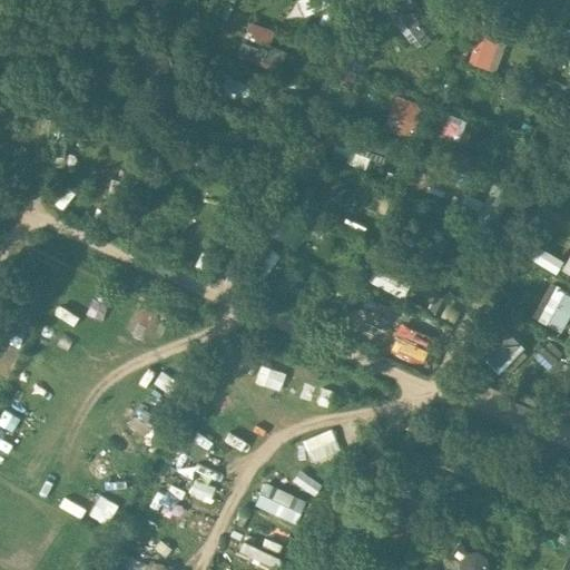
[(247,20),(236,53),(279,67),(285,50),(268,45),(274,29),(247,20)]
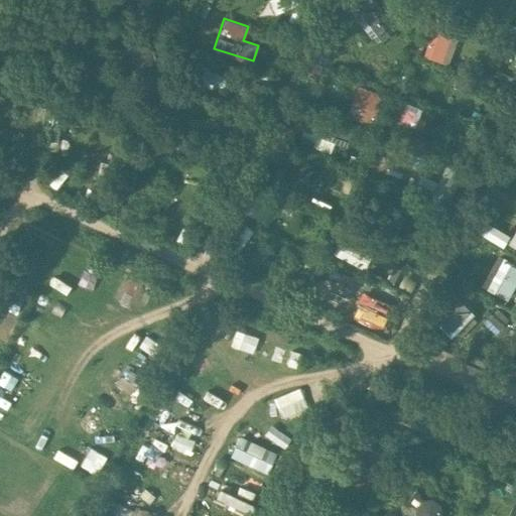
[(422,58),(444,62),(452,31),(429,27),(422,58)]
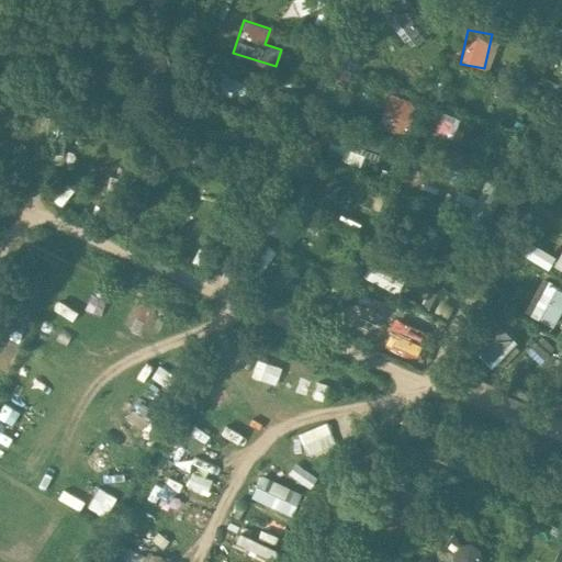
[(213,72),(209,85),(229,94),(235,82),(213,72)]
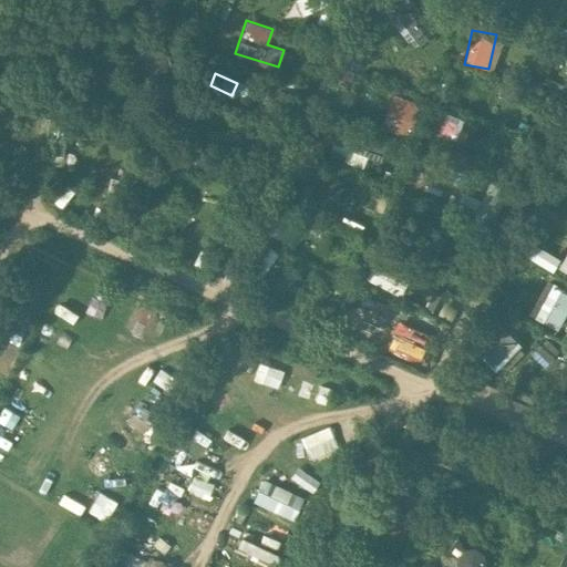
[(409,138),(422,103),(391,92),(379,127),(409,138)]
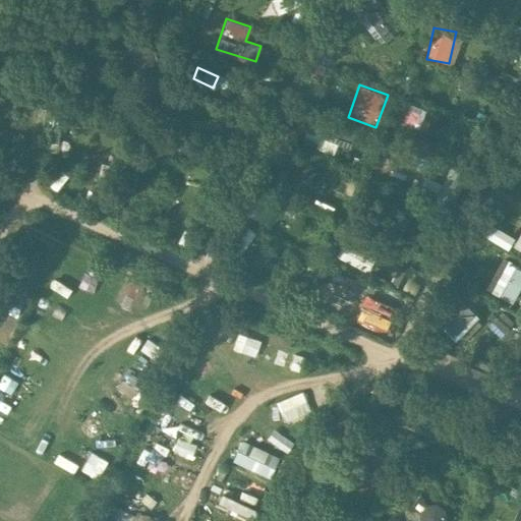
[(520,229),(512,245),(520,250),(520,229)]
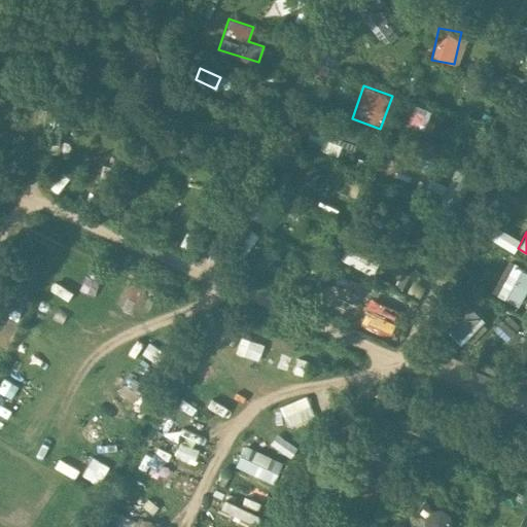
[(340,257),(372,276),(381,259),(349,241),(340,257)]
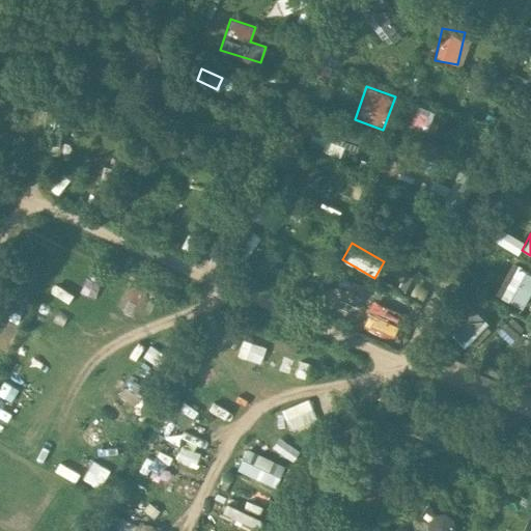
[(37,262),(21,254),(0,295),(0,307),(12,313),(37,262)]
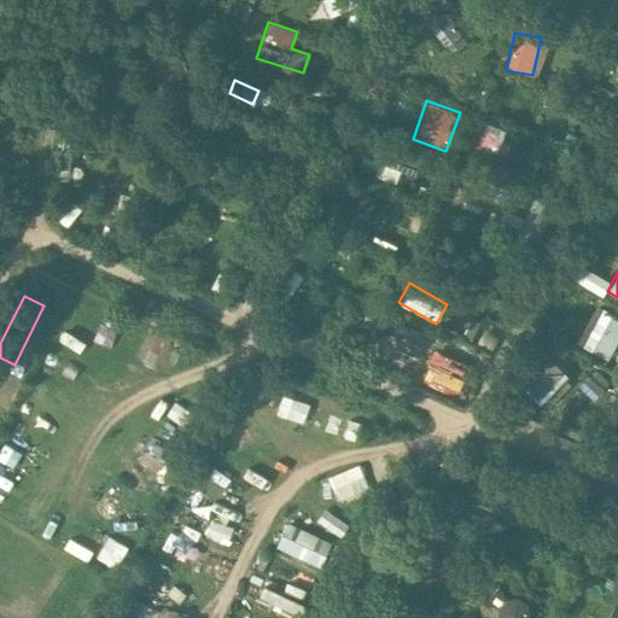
[(608,361),(617,342),(617,316),(595,305),(575,343),(608,361)]
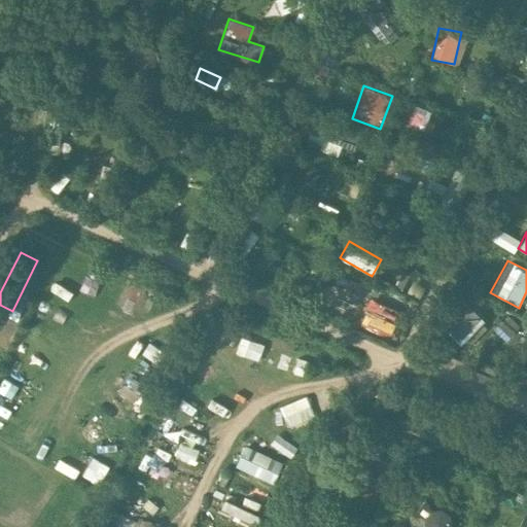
[(359,318),(363,306),(332,294),(327,306),(359,318)]
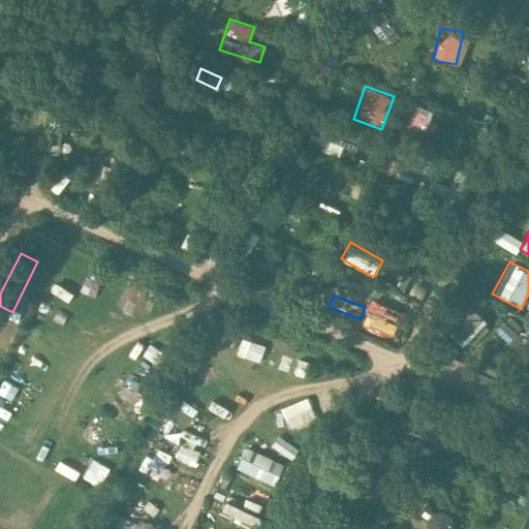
[(36,312),(61,321),(66,307),(40,299),(36,312)]
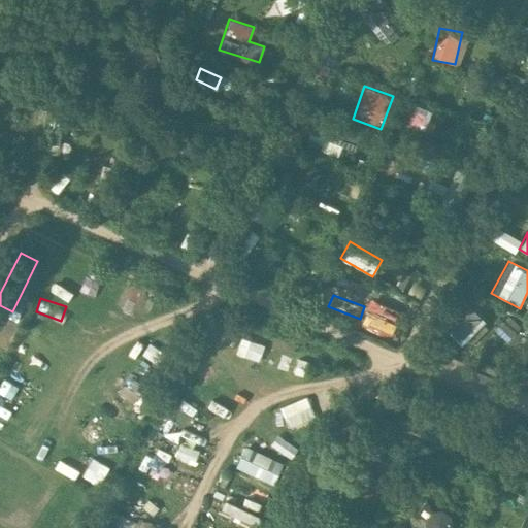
[(466,304),(442,327),(457,342),(482,320),(466,304)]
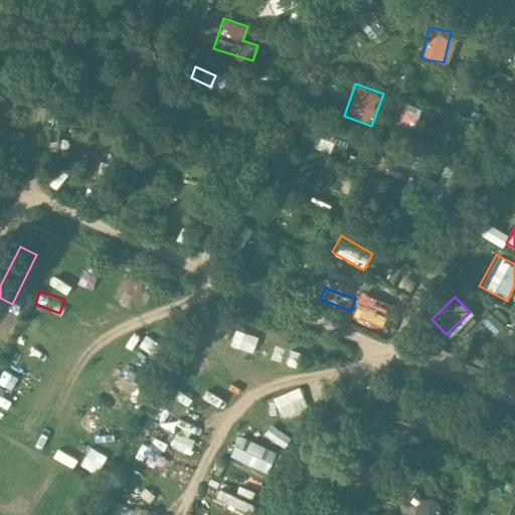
[(227,456),(266,473),(275,452),(236,435),(227,456)]
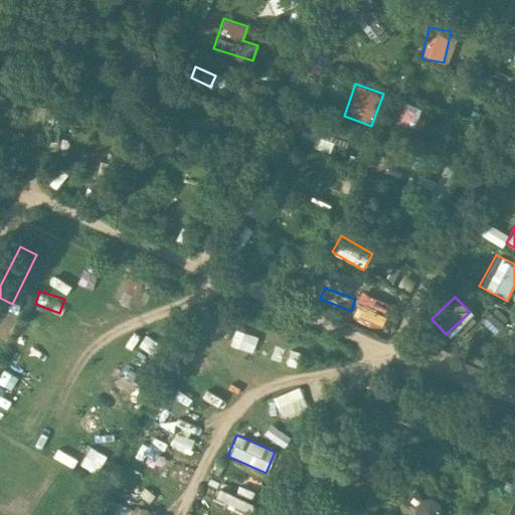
[(412,490),(401,485),(401,504),(412,500),(419,507),(428,507),(432,514),(437,514),(447,506),(436,501),(437,491),(430,484),(420,484),(412,490)]
